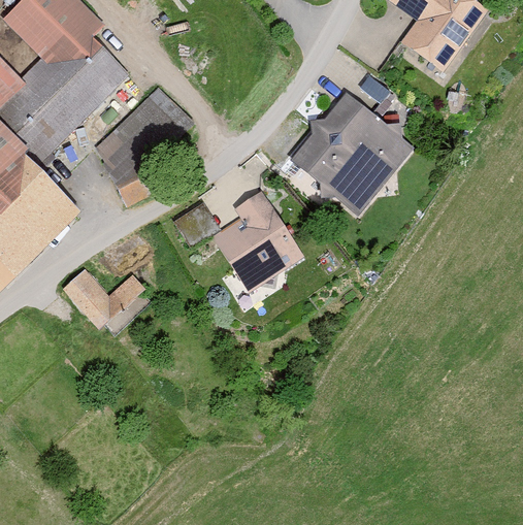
[(22,0),(3,21),(40,57),(0,97),(0,108),(50,157),(129,75),(90,37),(103,24),(78,0),(22,0)]
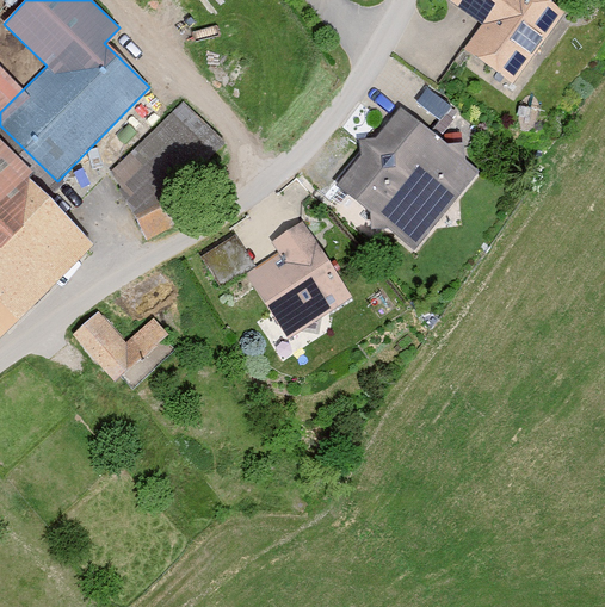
[(566,8),(554,0),(449,0),(482,22),(464,49),(514,84),(566,8)]
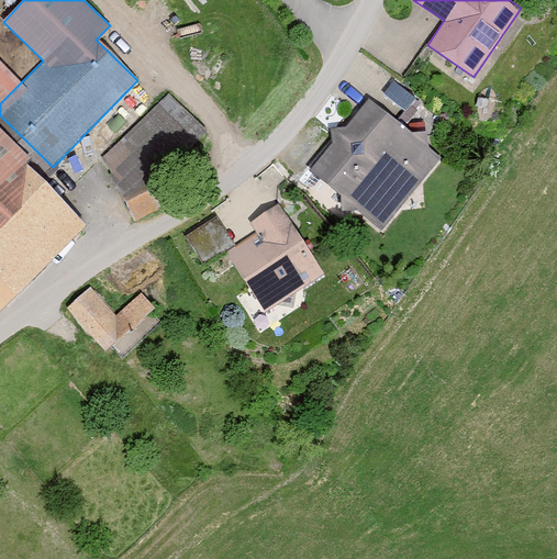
[(164,86),(103,148),(146,189),(207,126),(164,86)]
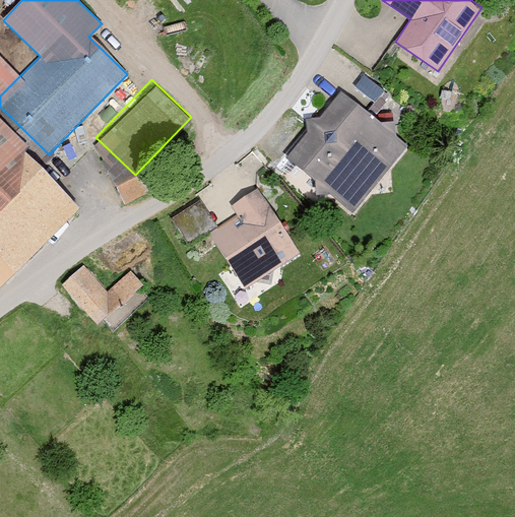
[(406,140),(340,89),(322,115),(306,115),(311,130),(290,158),(350,211),(406,140)]
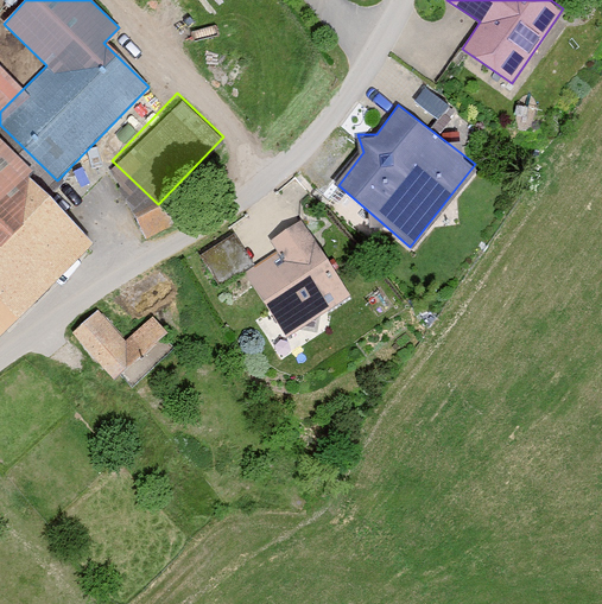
[(0,332),(93,242),(0,147),(0,126),(0,332)]
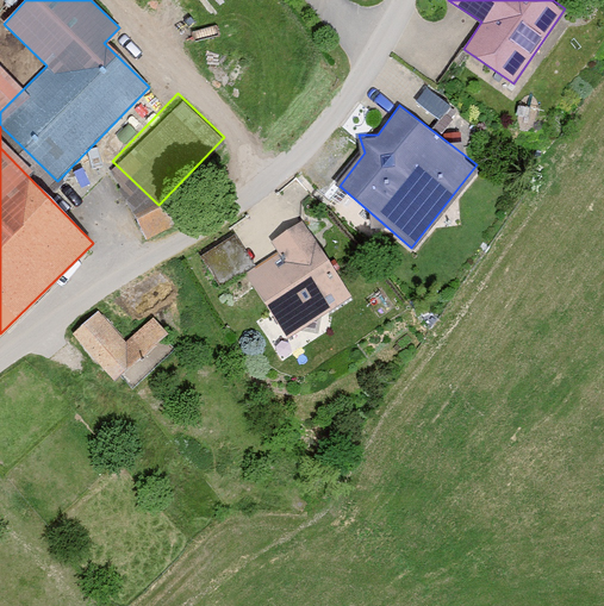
[(235,233),(201,254),(220,286),(247,269),(286,333),(349,295),(304,219),(271,239),(278,250),(254,264),(235,233)]
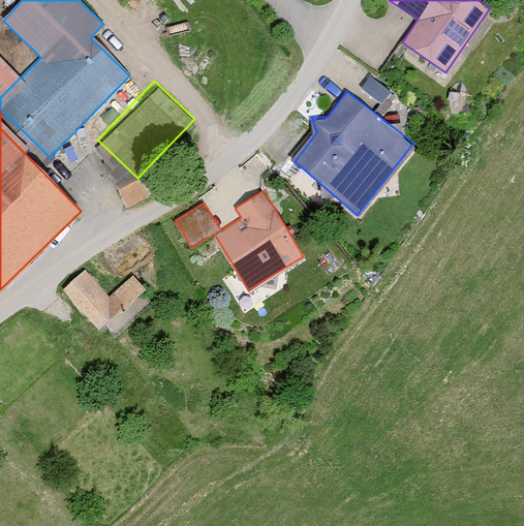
[(106,296),(84,270),(61,289),(102,337),(150,296),(131,275),(106,296)]
